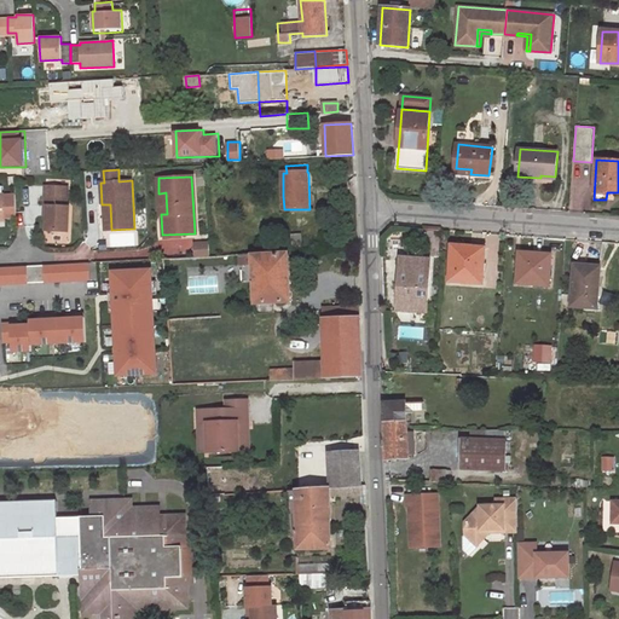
[(48,206),(47,230),(69,231),(70,206),(67,206),(68,186),(46,185),(45,206),(48,206)]
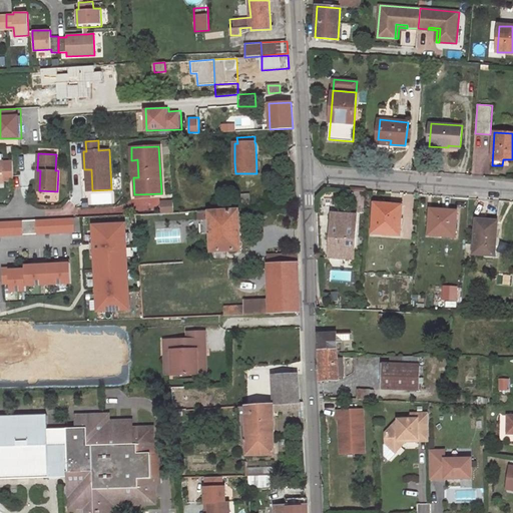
[(13,179),(13,160),(3,161),(4,179),(13,179)]
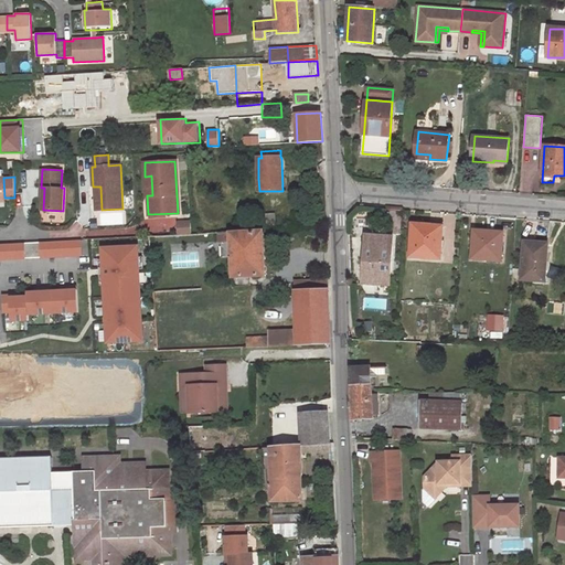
[(276,213),(266,214),(267,227),(277,227),(276,213)]
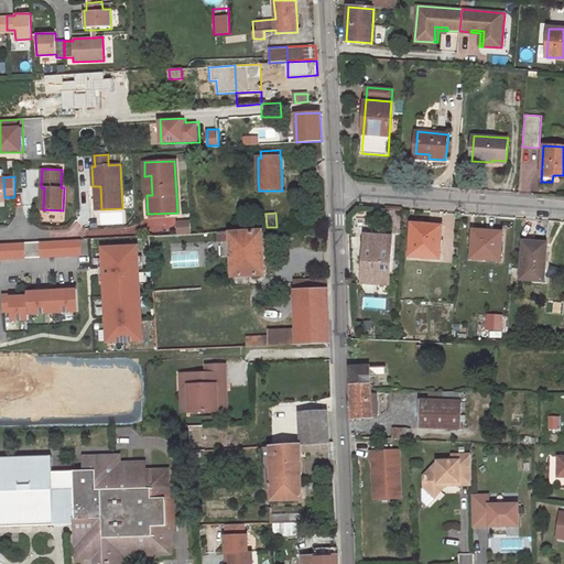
[(443,226),(412,224),(410,258),(440,259),(443,226)]
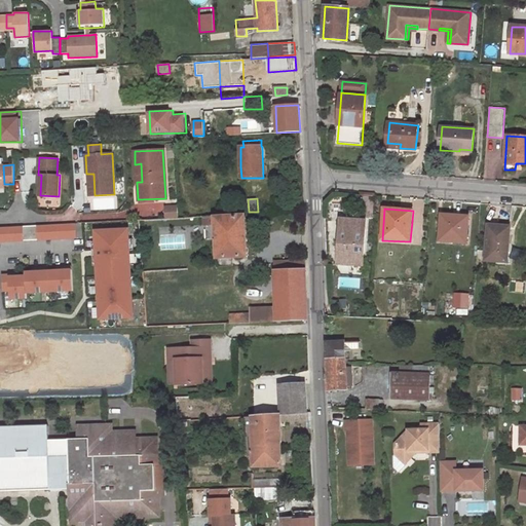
[(215,216),(218,266),(233,265),(233,257),(248,256),(246,214),(215,216)]
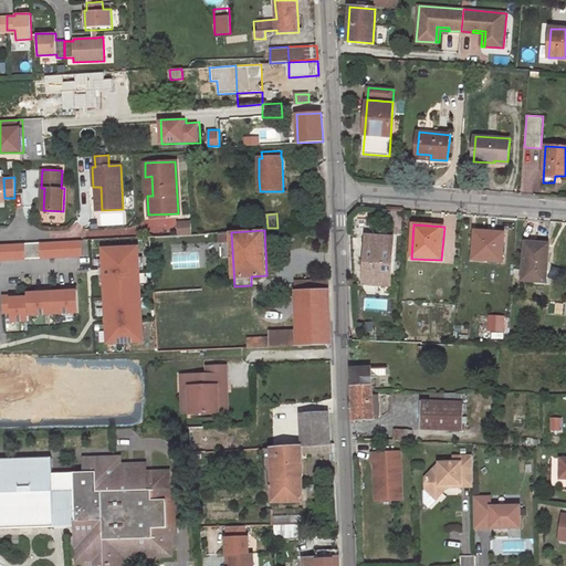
[(505,232),(475,231),(473,260),(503,261),(505,232)]
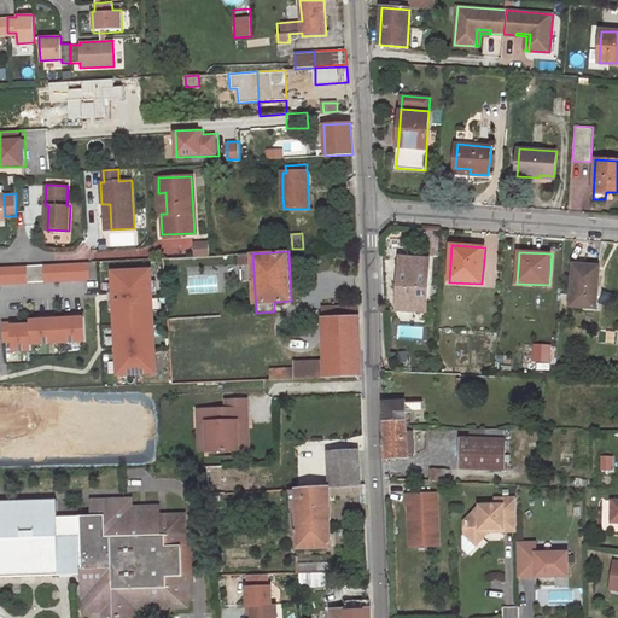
[(430,260),(401,257),(397,309),(426,312),(430,260)]
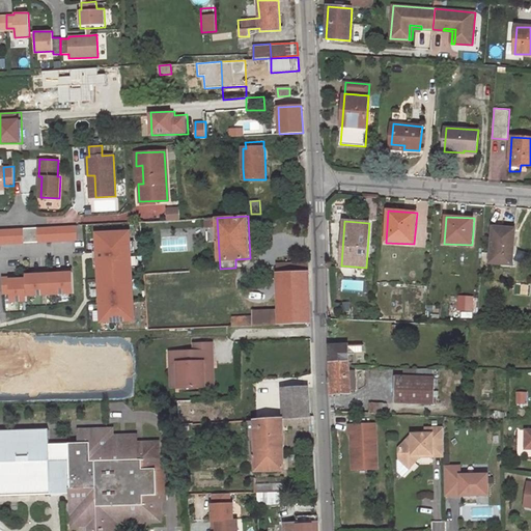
[(0,228),(0,244),(79,241),(78,225),(0,228)]
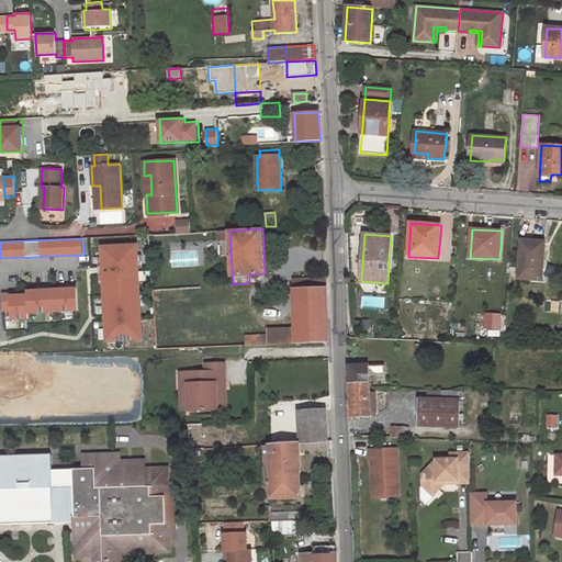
[(546,242),(521,239),(518,279),(542,280),(546,242)]
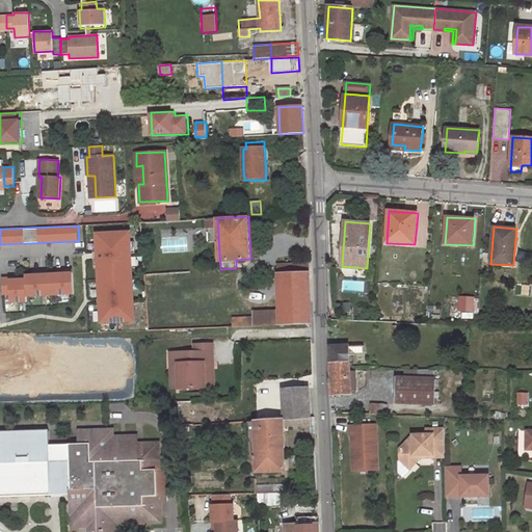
[(133,230),(97,232),(101,323),(137,322),(133,230)]
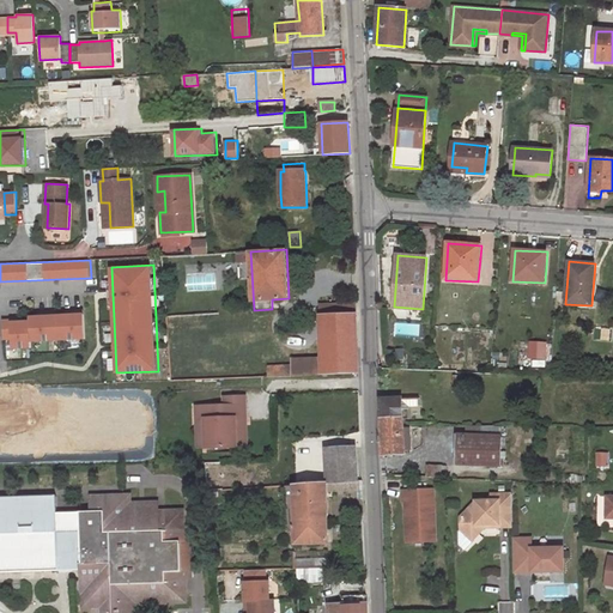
[(322,315),(321,315),(322,357),(292,358),(292,365),(268,366),(268,376),(268,377),(359,374),(356,304),(322,304),(322,315)]
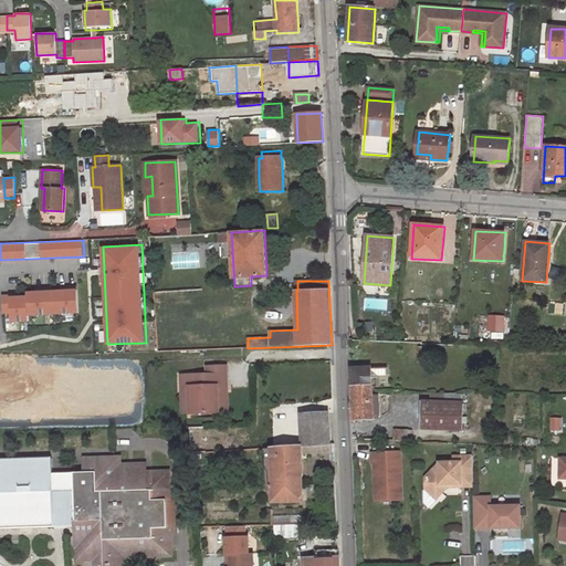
[(190,386),(191,413),(219,411),(218,385),(227,384),(227,365),(207,366),(207,374),(181,375),(182,386),(190,386)]
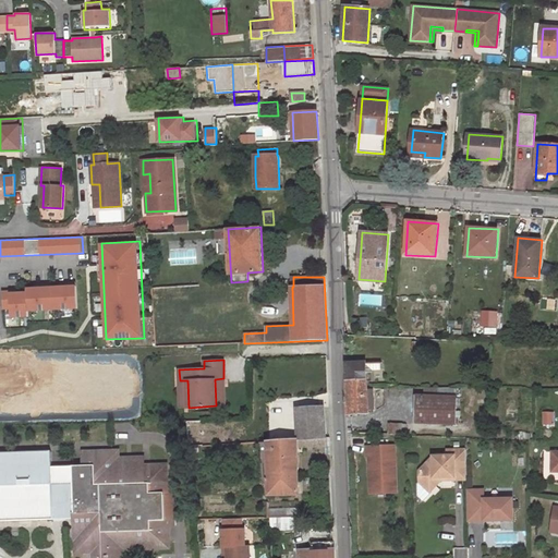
[(367,378),(366,362),(347,363),(347,379),(367,378)]
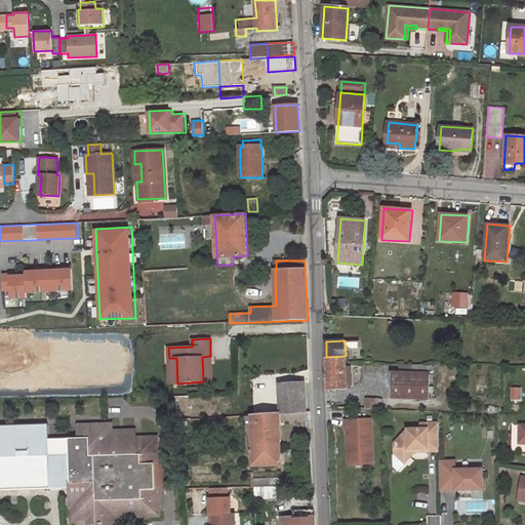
[(211,381),(210,357),(210,356),(202,357),(203,381),(211,381)]
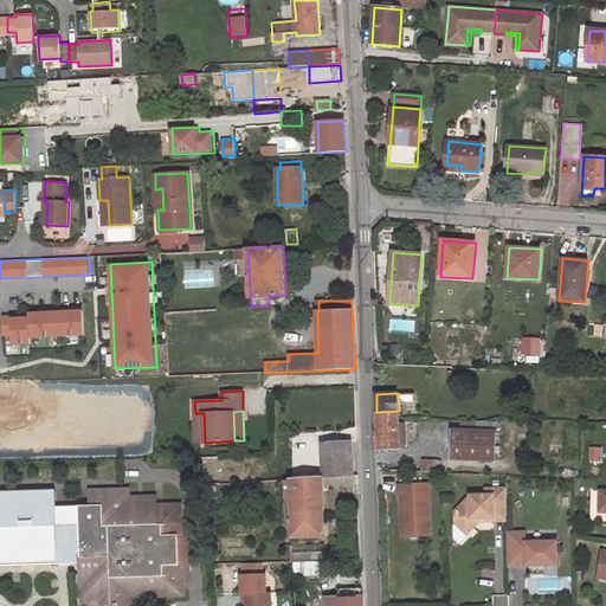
[(379,451),(401,449),(399,419),(399,411),(376,412),(379,451)]
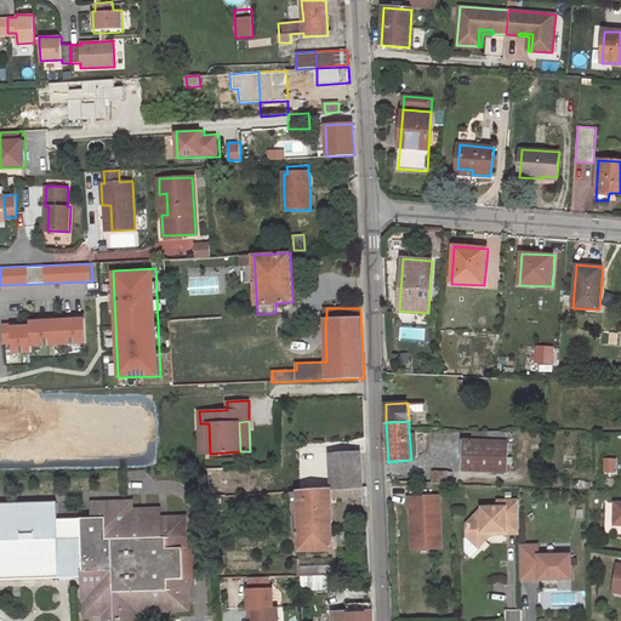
[(200,423),(201,454),(210,454),(209,423),(200,423)]
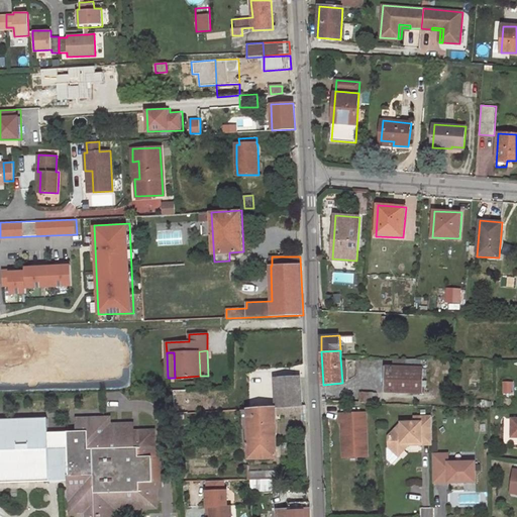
[(406,366),(387,366),(386,392),(423,393),(424,360),(406,360),(406,366)]
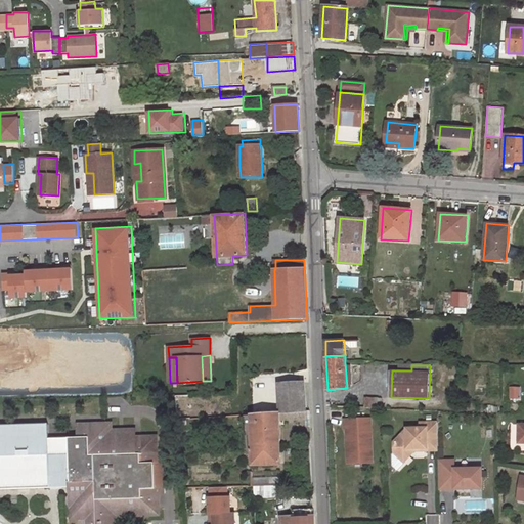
[(304,383),(277,384),(278,400),(252,402),(252,415),(306,411),(304,383)]
